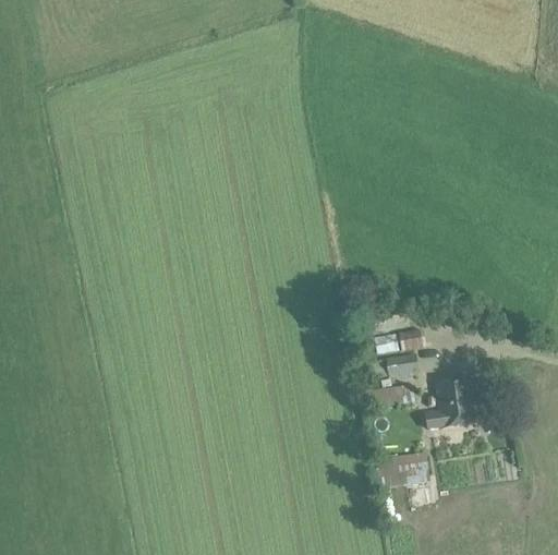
[(401,350),(426,346),(423,328),(399,332),(401,350)]
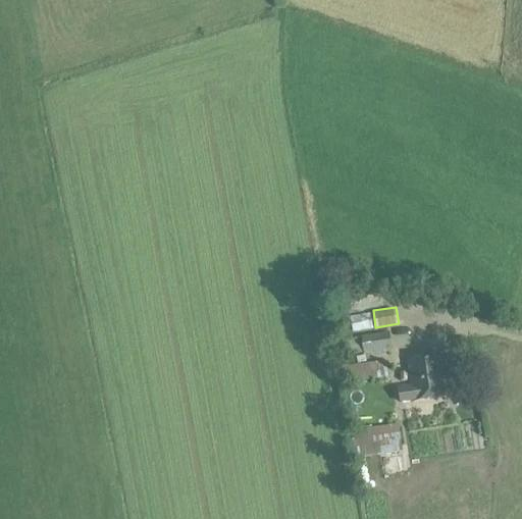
[(370,312),(364,313),(351,314),(353,330),(372,327),(370,312)]
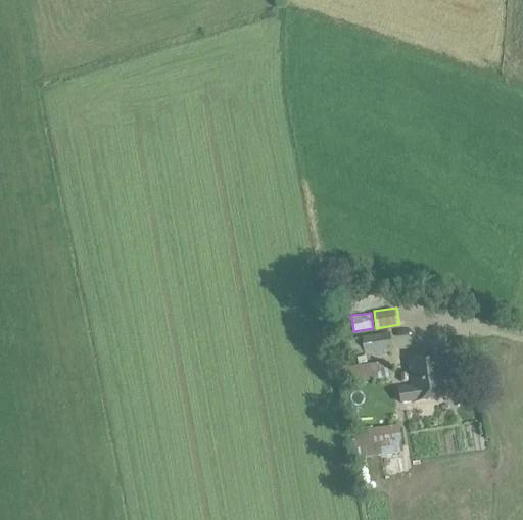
[(365,355),(393,349),(390,332),(337,340),(339,358),(365,353),(365,355)]
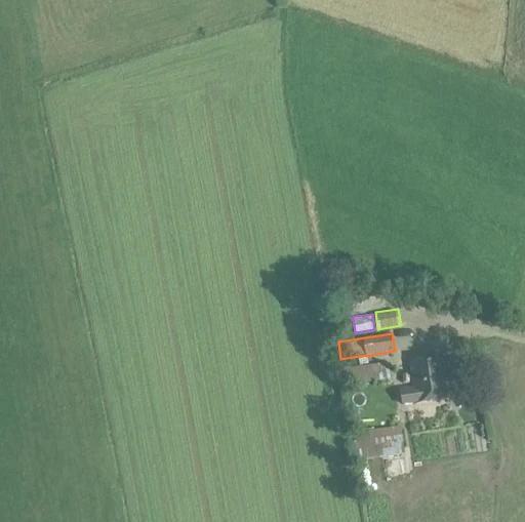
[(473,355),(470,338),(455,340),(458,357),(473,355)]
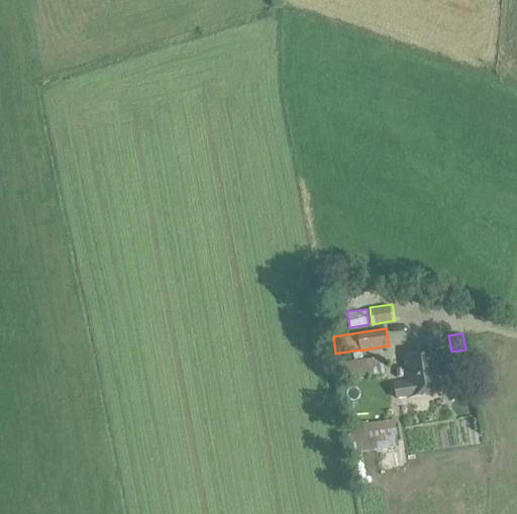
[(408,395),(442,391),(437,349),(402,353),(406,380),(394,382),(396,397),(408,395)]
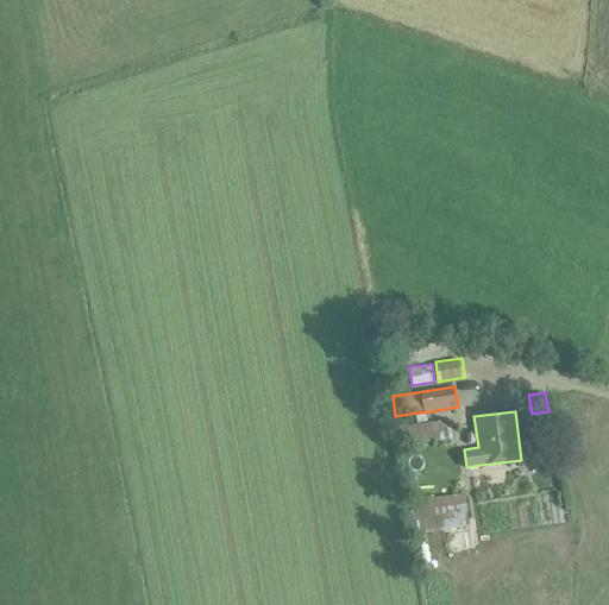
[(456,438),(454,418),(399,426),(400,446),(456,438)]
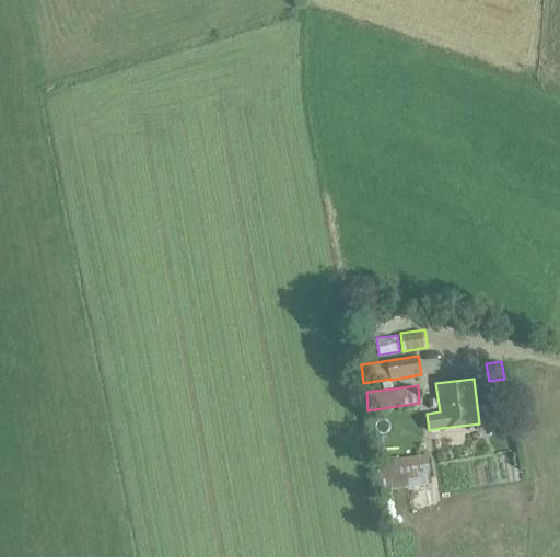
[(381,490),(432,483),(429,453),(377,461),(381,490)]
